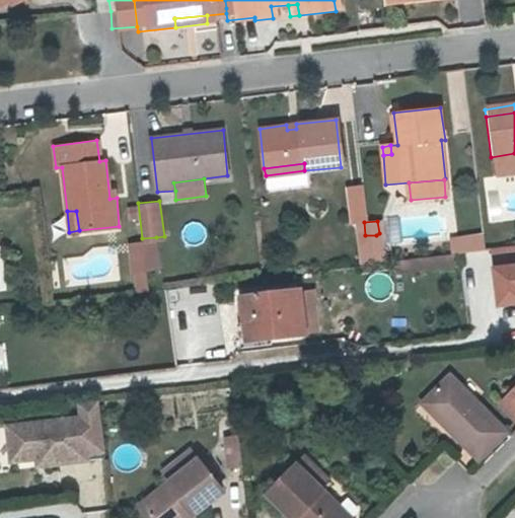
[(356,235),(358,265),(368,264),(365,235),(356,235)]
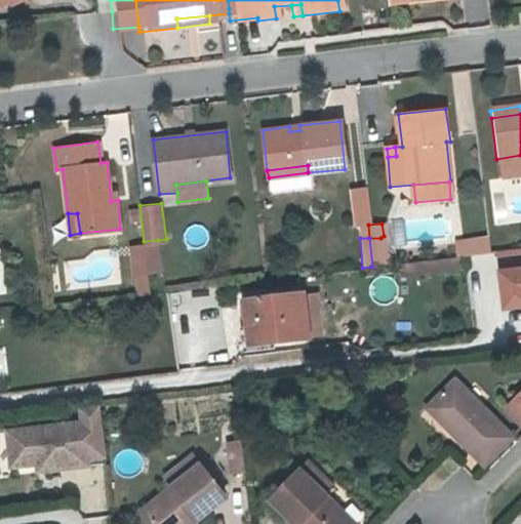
[(372,267),(383,266),(381,238),(369,238),(372,267)]
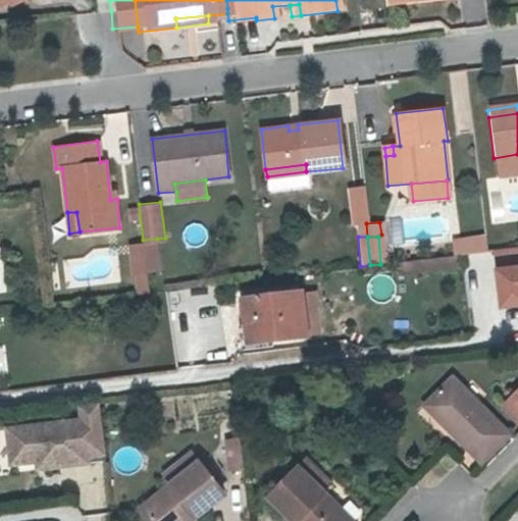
[(157,239),(143,240),(147,268),(161,268),(157,239)]
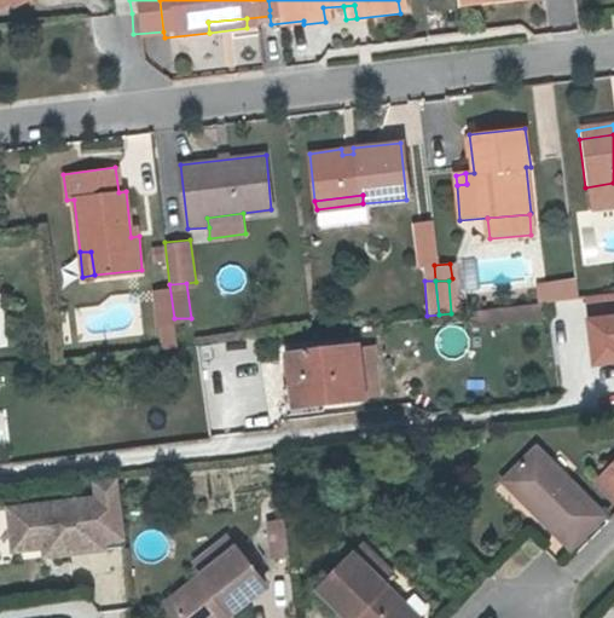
[(574,283),(537,288),(539,302),(539,301),(575,298),(574,283)]
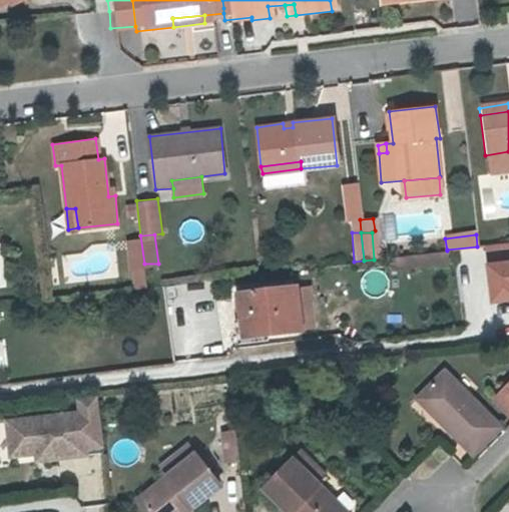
[(508,242),(484,245),(490,294),(508,291),(508,242)]
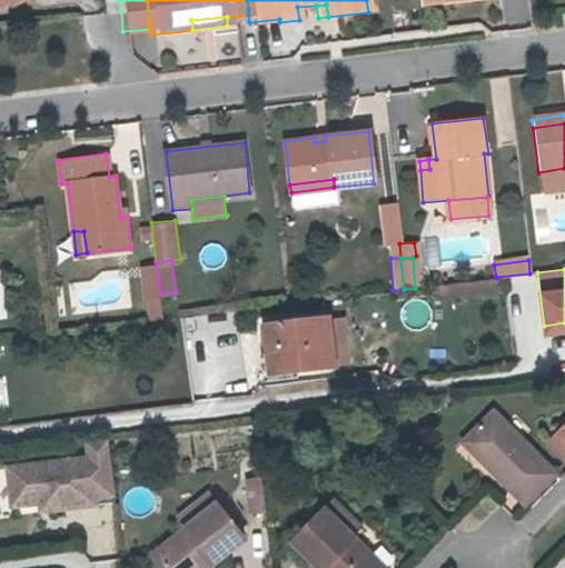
[(496,278),(453,282),(454,298),(498,291),(496,277),(496,278)]
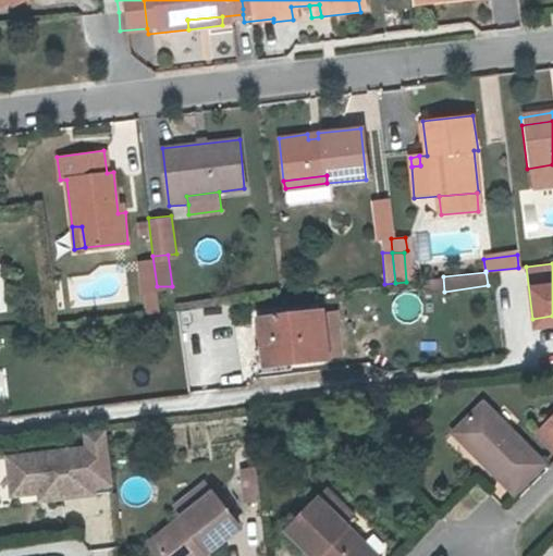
[(444,292),(443,276),(418,280),(420,295),(444,292)]
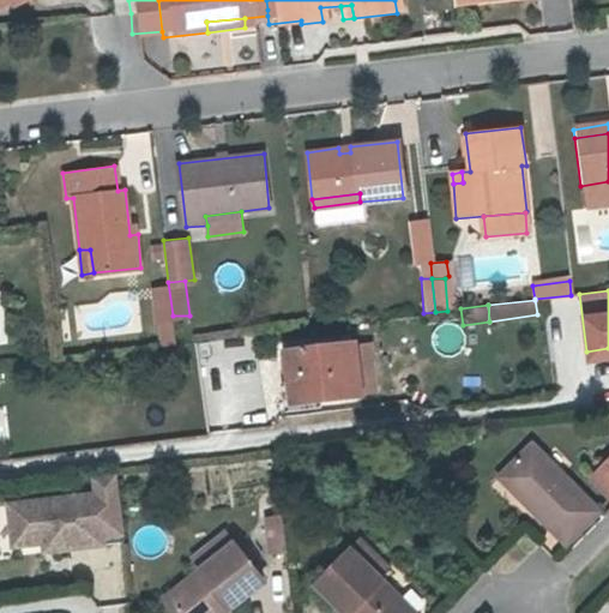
[(367,337),(284,347),(289,396),(372,385),(367,337)]
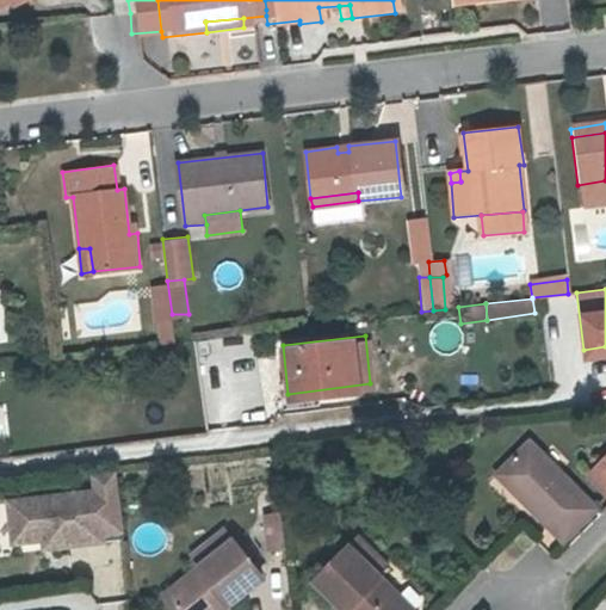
[(521,499),(517,503),(561,548),(594,516),(526,448),(499,474),(521,499)]
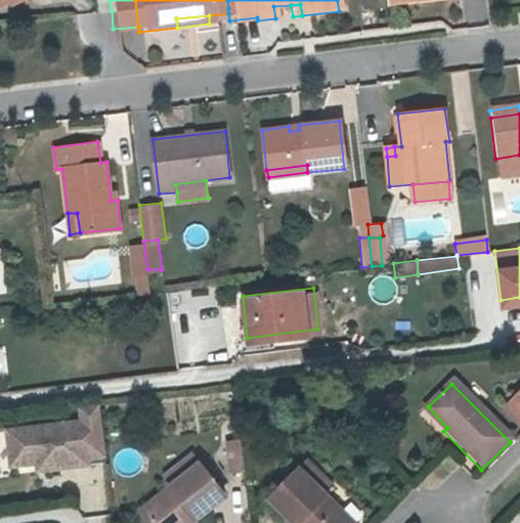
[(519,394),(502,412),(519,431),(519,394)]
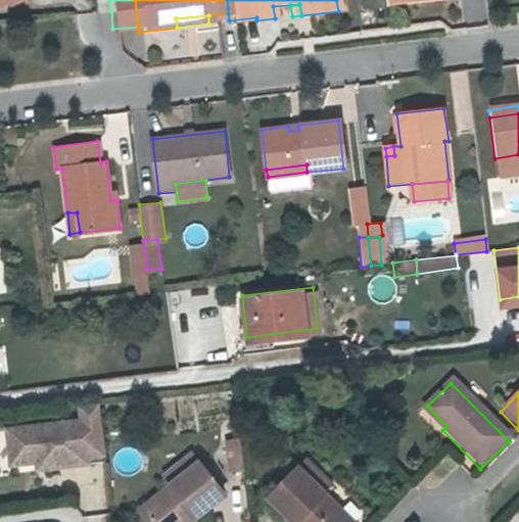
[(423,410),(442,430),(446,427),(427,406),(423,410)]
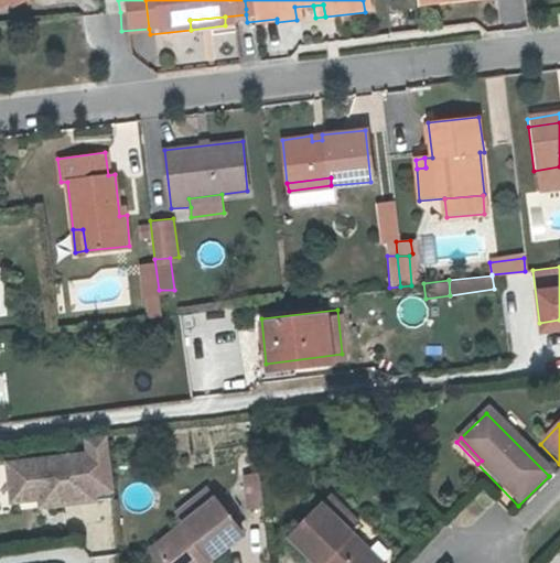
[(44,494),(45,502),(57,501),(105,495),(101,440),(78,441),(77,451),(53,454),(4,459),(9,498),(36,495),(44,494)]
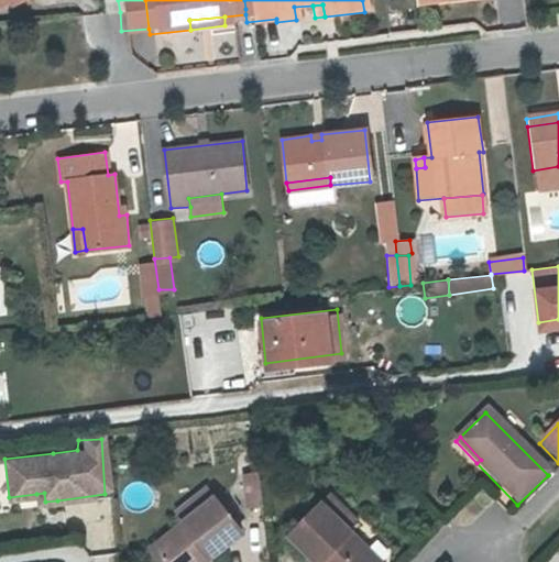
[(263,492),(261,476),(248,477),(251,510),(264,509),(263,492)]
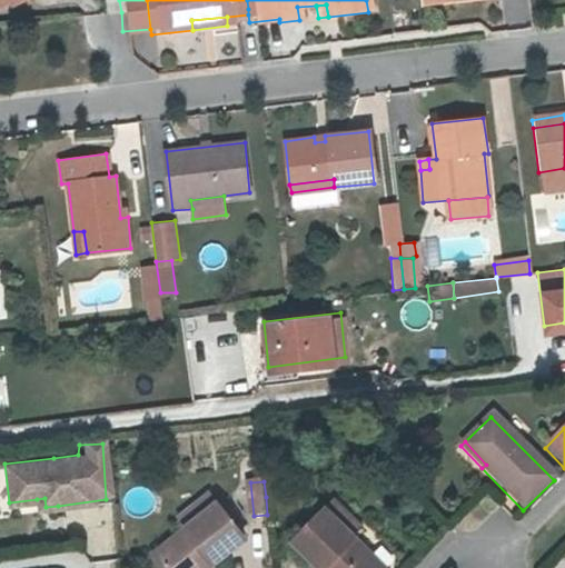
[(177,518),(187,530),(217,508),(208,495),(177,518)]
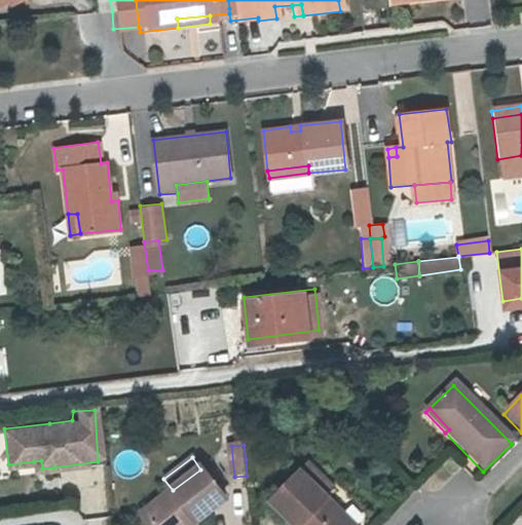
[(349,524),(340,518),(345,512),(330,497),(339,488),(313,463),(304,473),(265,512),(281,524),(283,524),(289,518),(294,524),(302,524),(349,524)]
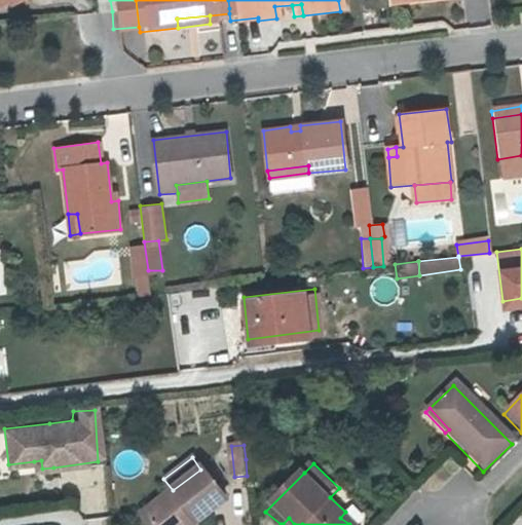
[(181,524),(192,518),(197,523),(226,501),(200,470),(173,490),(143,513),(151,524),(181,524)]
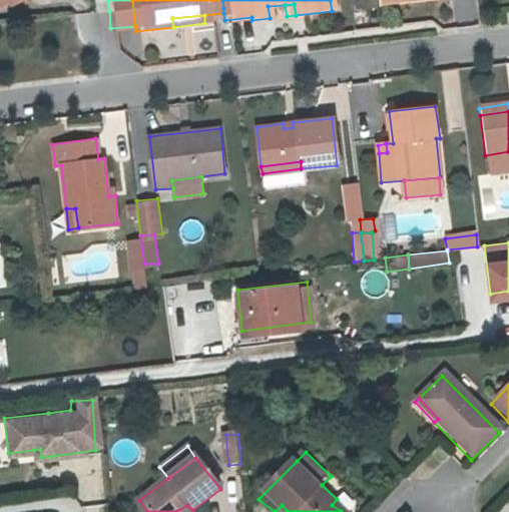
[(349,511),(337,499),(332,505),(341,511),(349,511)]
